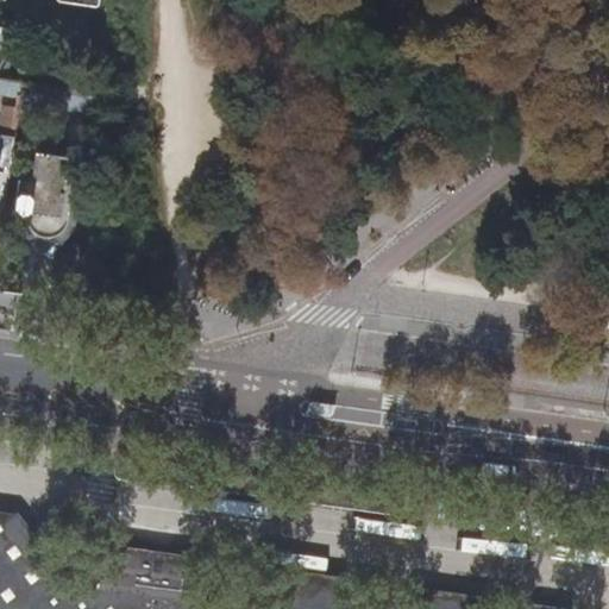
[(0,45),(6,48),(12,37),(13,29),(0,26),(0,45)]
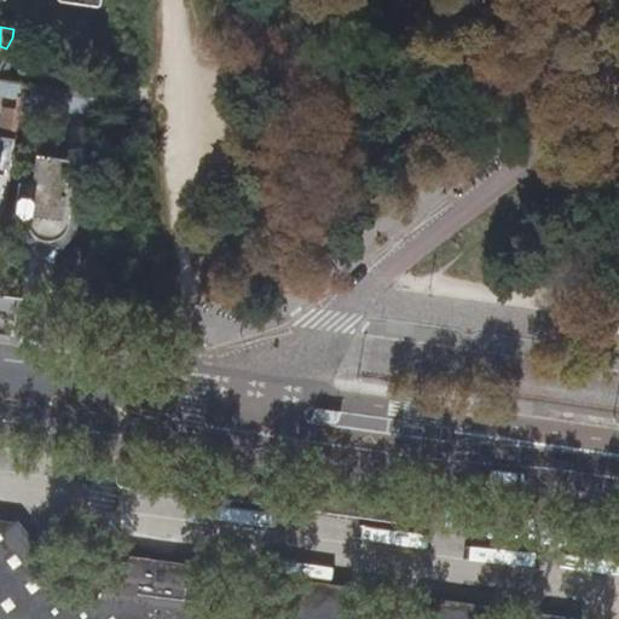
[(0,93),(16,97),(18,85),(18,84),(0,80),(0,93)]
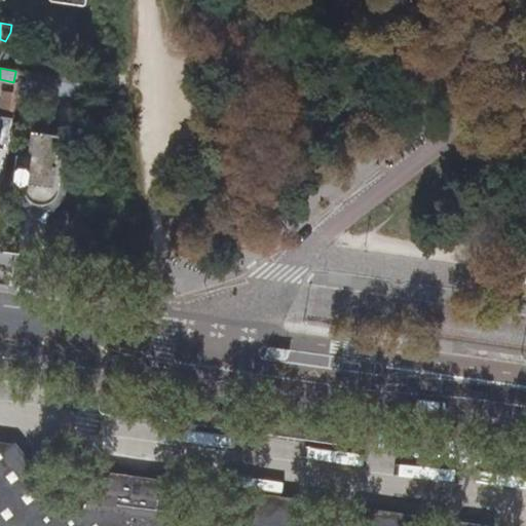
[(33,76),(15,74),(14,90),(32,94),(33,76)]
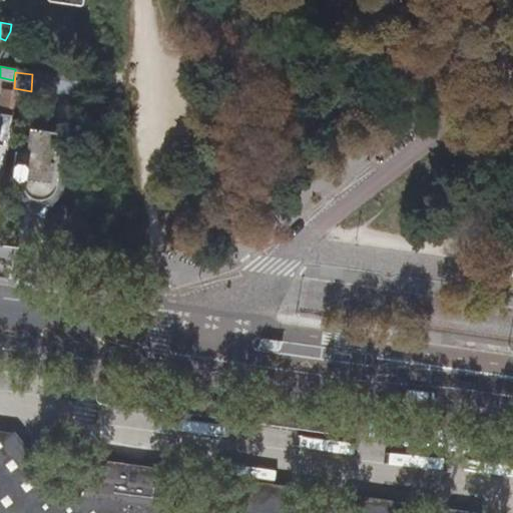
[(48,95),(78,99),(80,80),(51,75),(48,95)]
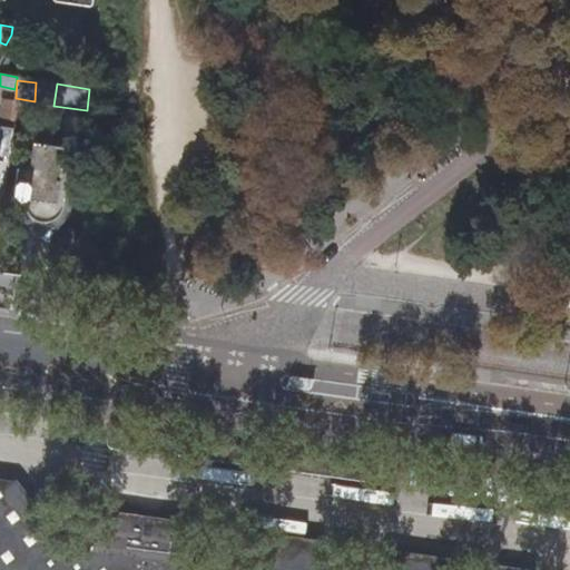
[(0,125),(10,127),(13,100),(1,98),(0,109),(0,125)]
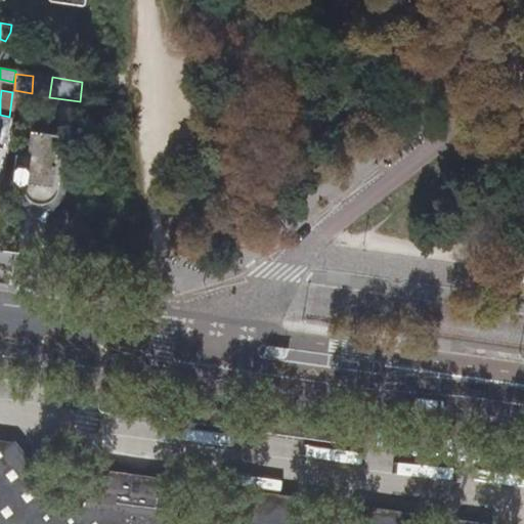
[(0,135),(6,136),(9,117),(0,115),(0,135)]
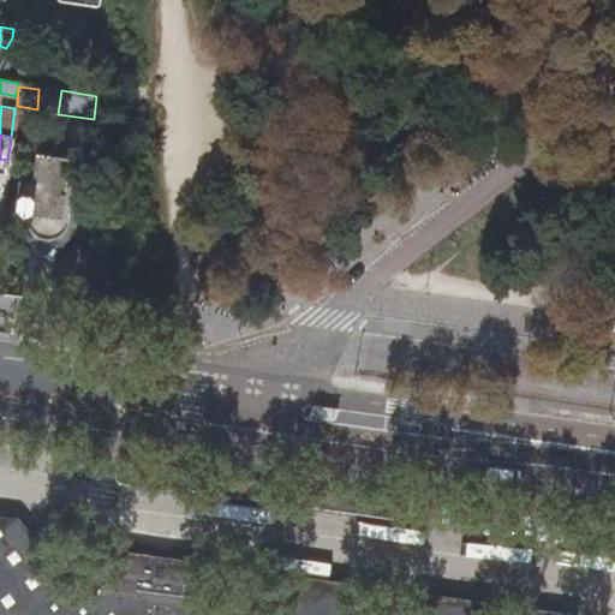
[(19,161),(12,213),(27,214),(27,216),(27,220),(28,222),(28,226),(29,228),(31,231),(34,233),(36,234),(39,237),(41,238),(45,238),(47,239),(51,238),(53,238),(57,237),(59,236),(61,233),(64,232),(66,230),(67,226),(69,224),(69,220),(70,212),(67,212),(75,157),(34,151),(33,163),(19,161)]
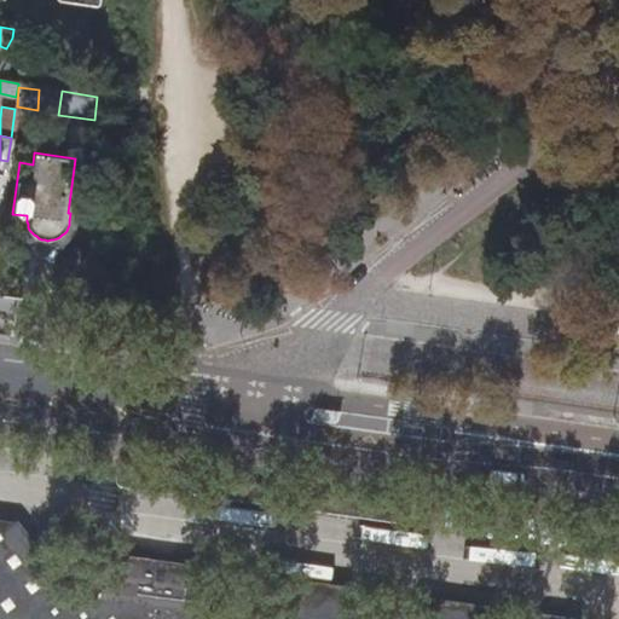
[(48,302),(75,306),(76,294),(50,290),(48,302)]
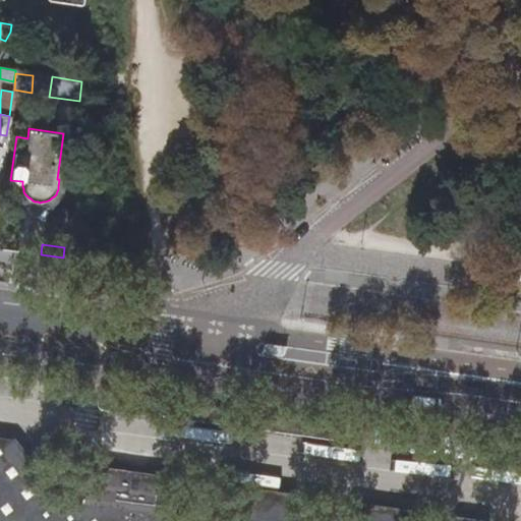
[(0,436),(0,520),(488,520),(88,463),(80,470),(32,462),(15,439),(0,436)]
